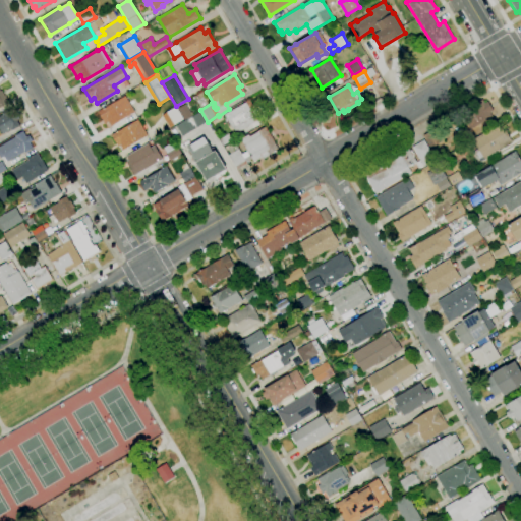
[(111,126),(108,121),(104,123),(97,112),(104,107),(105,108),(125,96),(134,112),(111,126)]
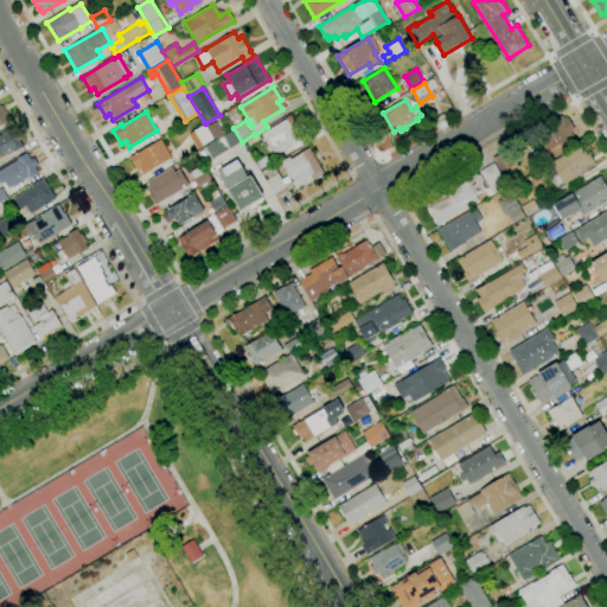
[(275,157),(261,134),(287,119),(286,117),(292,115),(298,127),(293,129),(300,140),(285,149),(285,151),(275,157)]
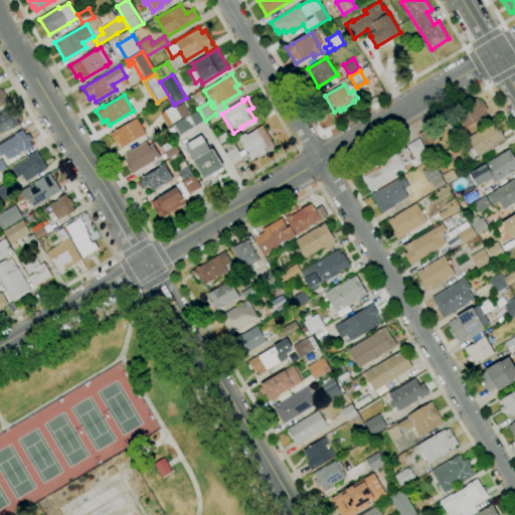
[(464,128),(454,112),(476,99),(478,103),(482,101),(487,110),(484,111),(486,115),(464,128)]
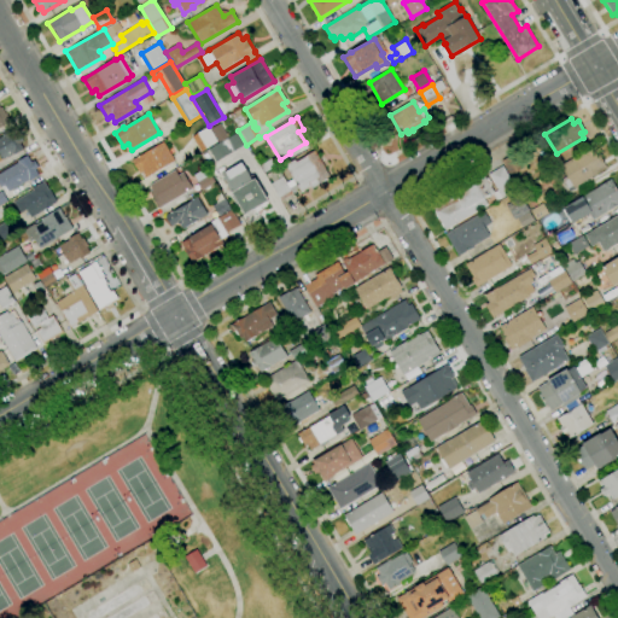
[(219,143),(210,128),(220,123),(228,136),(219,143)]
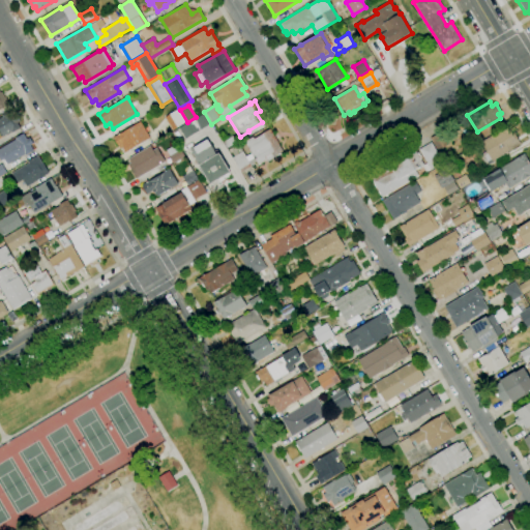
[(172,129),(165,118),(179,109),(186,121),(172,129)]
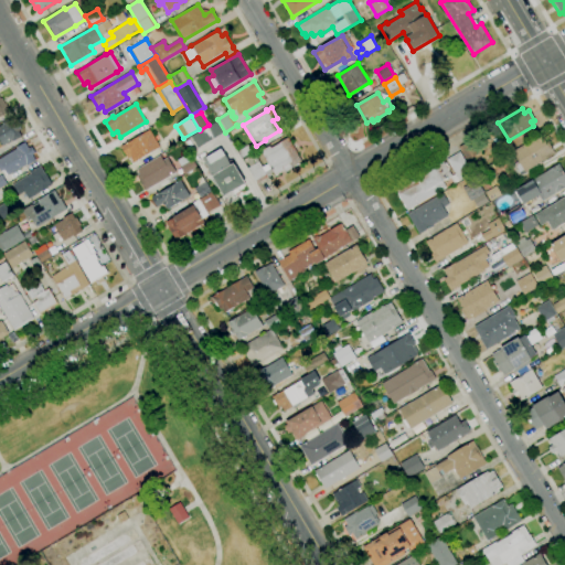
[(2,146),(0,141),(0,125),(2,124),(1,123),(10,117),(13,124),(17,121),(21,129),(19,131),(22,136),(13,141),(12,140),(2,146)]
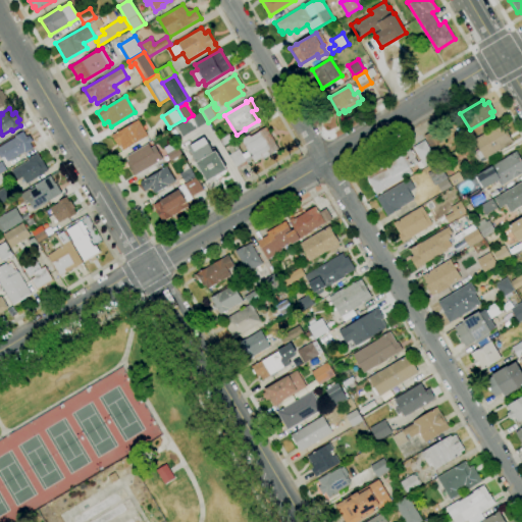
[(183,137),(176,125),(201,111),(208,123),(183,137)]
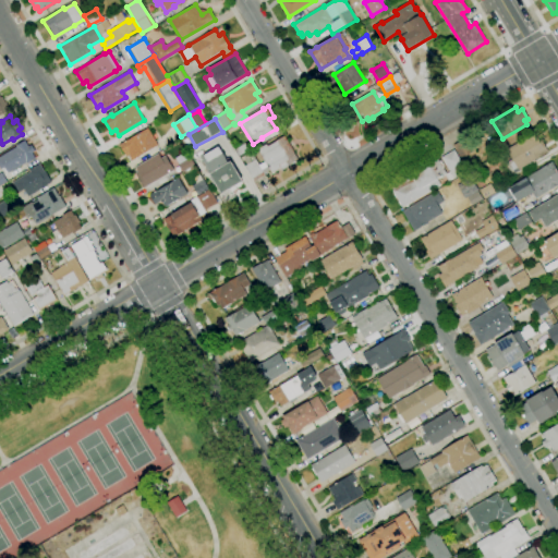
[(133,160),(130,155),(126,157),(119,145),(126,140),(126,141),(147,128),(158,145),(133,160)]
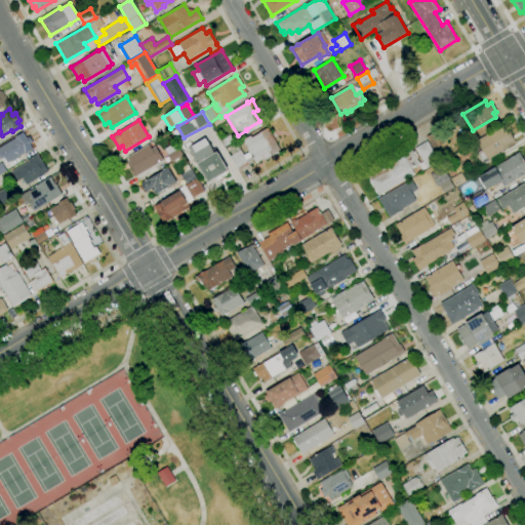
[(494,161),(491,157),(487,160),(486,158),(482,161),(478,153),(481,150),(476,140),(502,125),(507,133),(509,132),(516,143),(498,153),(501,157),(494,161)]
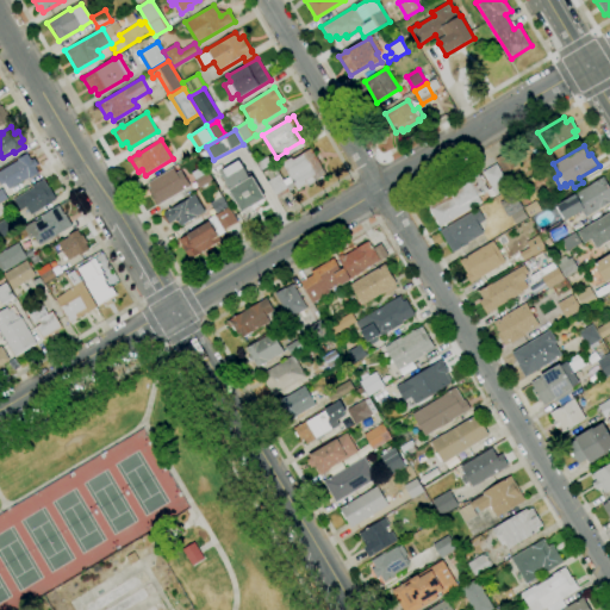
[(278,198),(267,181),(269,180),(267,178),(266,179),(262,173),(274,166),(284,180),(290,176),(281,163),(291,157),(293,160),(310,149),(325,174),(316,180),(316,181),(307,187),(306,184),(297,190),(296,187),(278,198)]
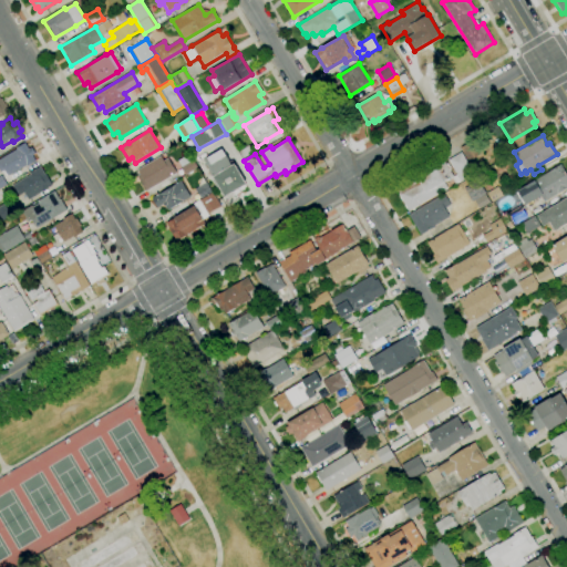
[(468,161),(460,147),(471,141),(478,154),(468,161)]
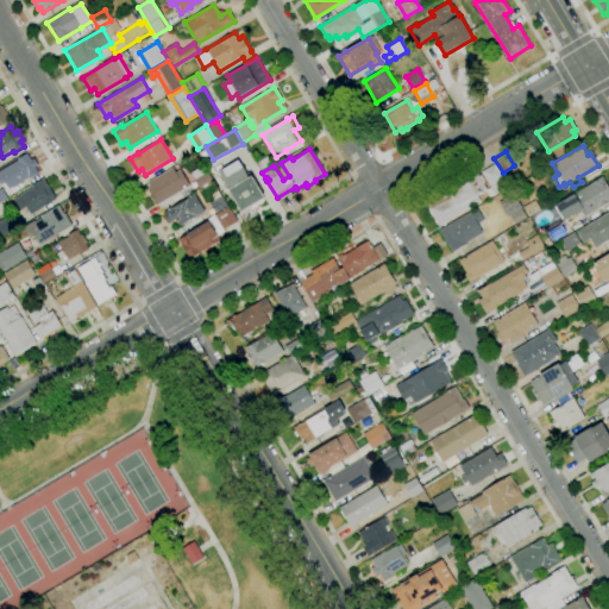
[(8,189),(5,182),(1,184),(0,182),(0,170),(18,161),(17,159),(26,152),(31,159),(35,157),(38,164),(35,167),(39,174),(29,180),(27,177),(8,189)]
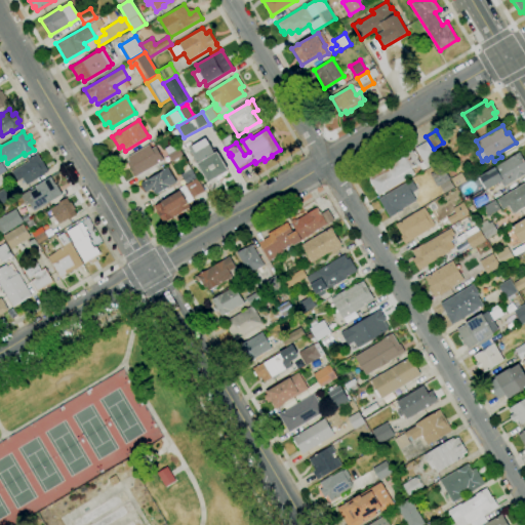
[(224,147),(220,140),(232,133),(235,139),(224,147)]
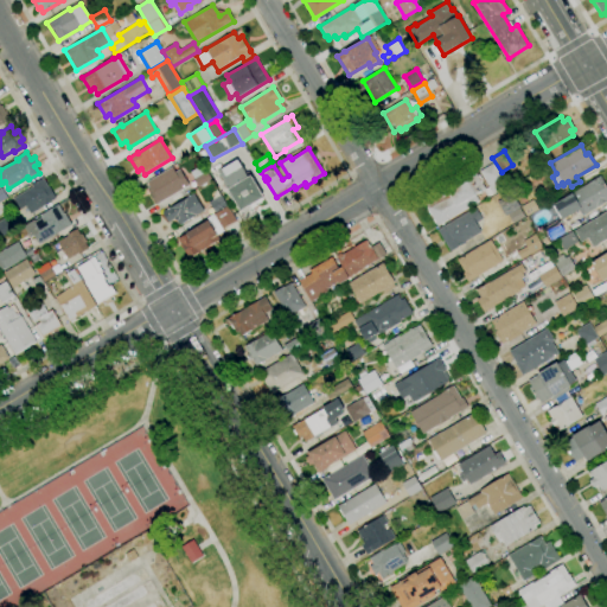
[(241,212),(229,191),(228,192),(223,183),(224,183),(217,171),(221,168),(222,170),(238,159),(249,177),(251,174),(264,197),(241,212)]
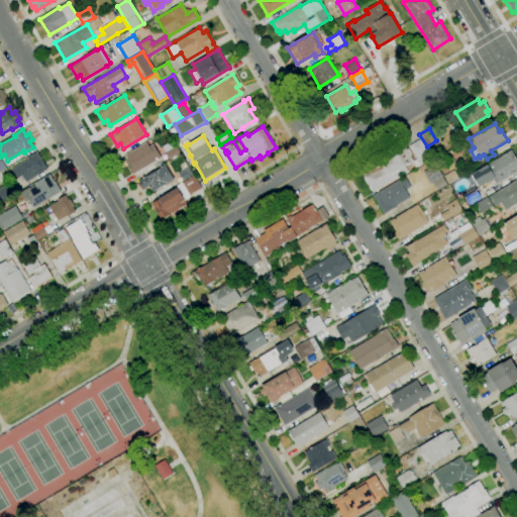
[(373,193),(363,177),(364,176),(362,174),(380,163),(405,147),(406,149),(408,149),(411,153),(409,154),(413,162),(416,160),(408,145),(420,138),(432,159),(420,166),(415,168),(411,161),(404,166),(407,172),(373,193)]
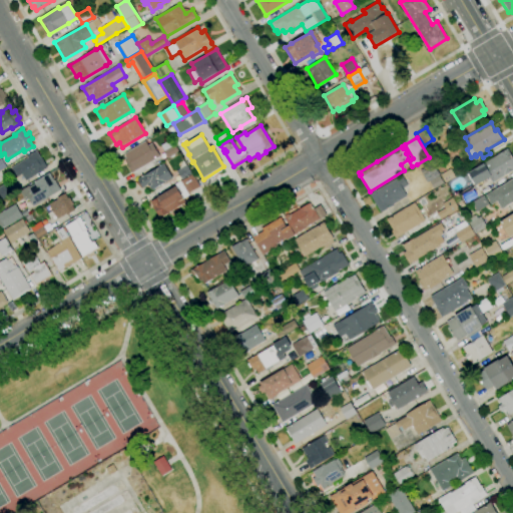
[(132,173),(123,159),(126,157),(124,153),(145,140),(148,145),(151,143),(159,156),(132,173)]
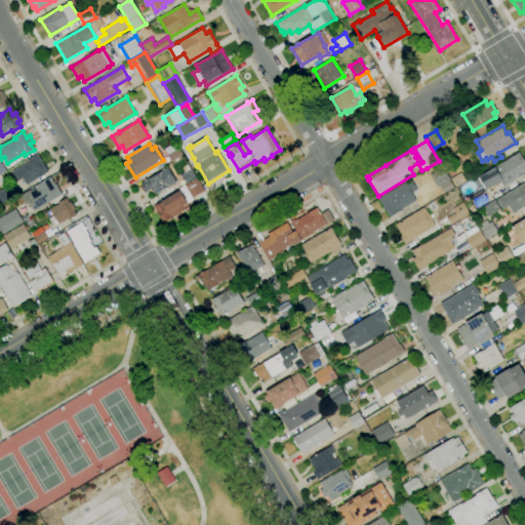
[(171,162),(166,154),(167,154),(165,149),(173,144),(176,149),(178,148),(183,155),(171,162)]
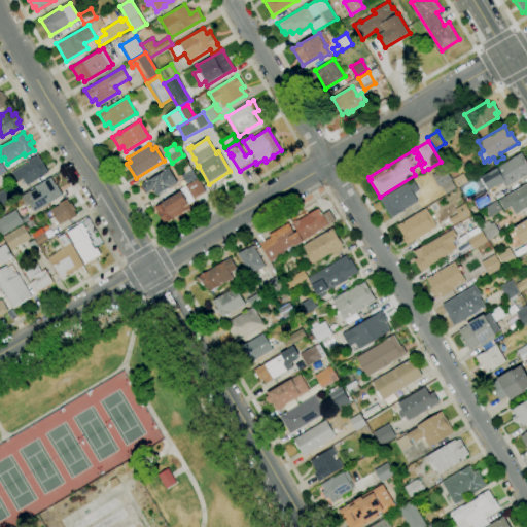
[(27,185),(23,179),(18,182),(11,172),(28,163),(27,161),(38,153),(49,172),(27,185)]
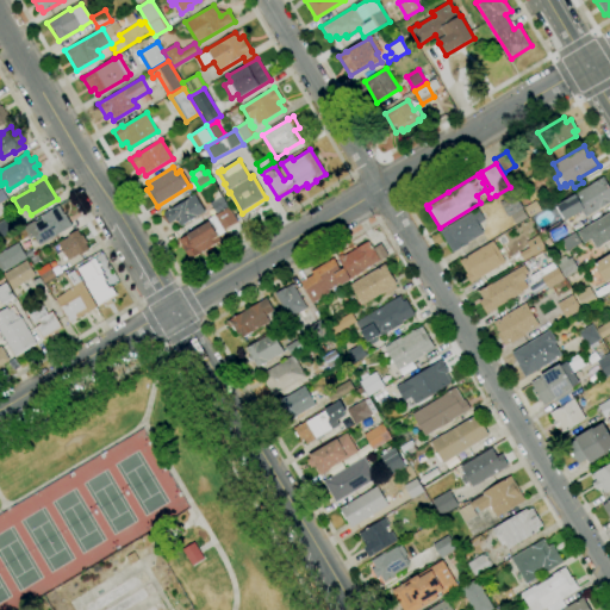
[(565,221),(555,205),(574,194),(602,178),(608,187),(609,186),(609,201),(585,217),(582,211),(565,221)]
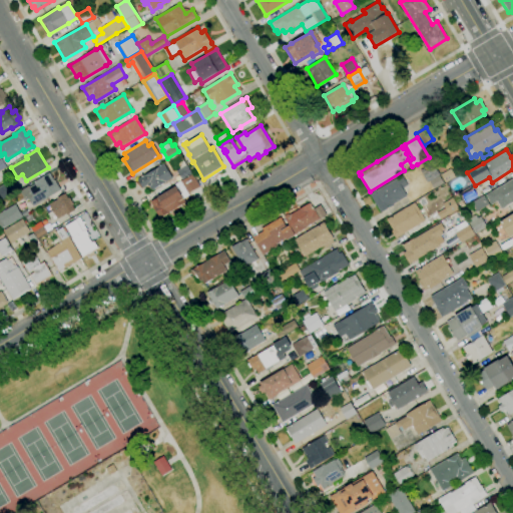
[(180,180),(180,179),(175,171),(176,171),(173,165),(178,162),(182,159),(186,165),(187,164),(192,173),(180,180)]
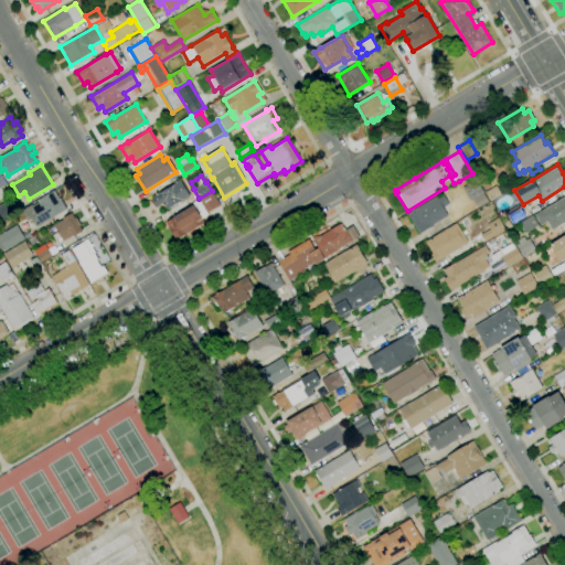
[(167,210),(163,203),(157,208),(150,198),(180,180),(190,196),(167,210)]
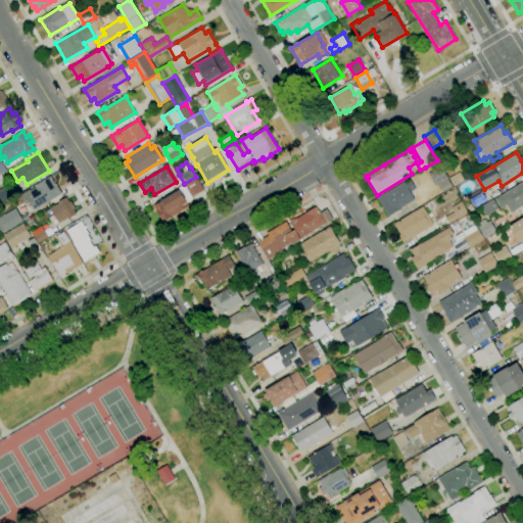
[(442,193),(437,185),(435,186),(428,174),(440,167),(447,179),(453,187),(442,193)]
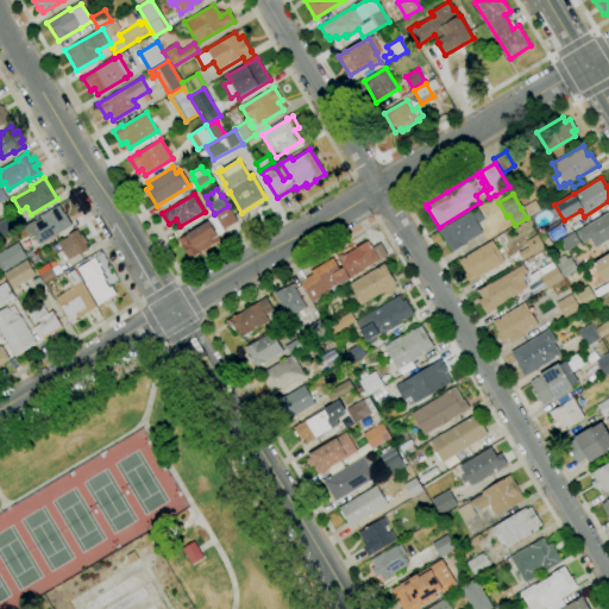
[(528,218),(522,208),(534,200),(540,209),(528,218)]
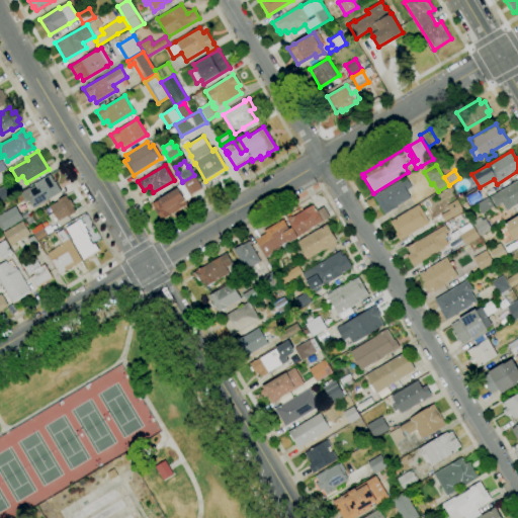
[(33,208),(29,201),(26,203),(25,202),(19,206),(13,196),(29,187),(29,188),(35,185),(34,183),(50,174),(55,182),(56,182),(62,192),(33,208)]
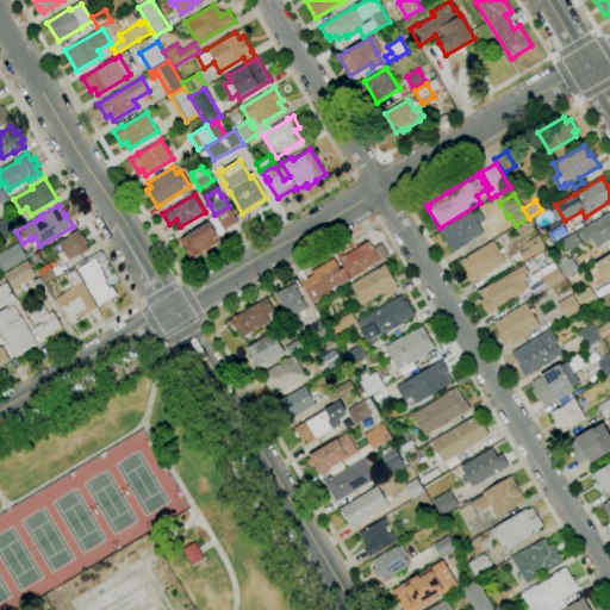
[(191,259),(179,240),(209,222),(207,219),(215,215),(216,216),(229,207),(237,222),(224,230),(225,232),(218,237),(221,241),(191,259)]
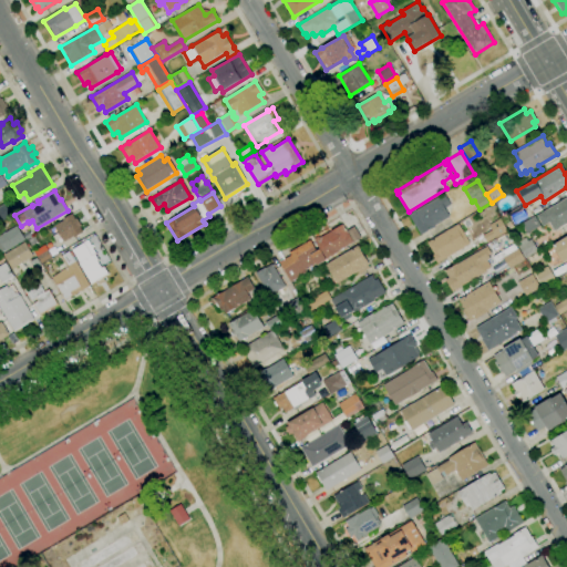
[(421,235),(409,215),(439,197),(439,198),(444,195),(450,205),(444,208),(449,216),(433,226),(434,227),(421,235)]
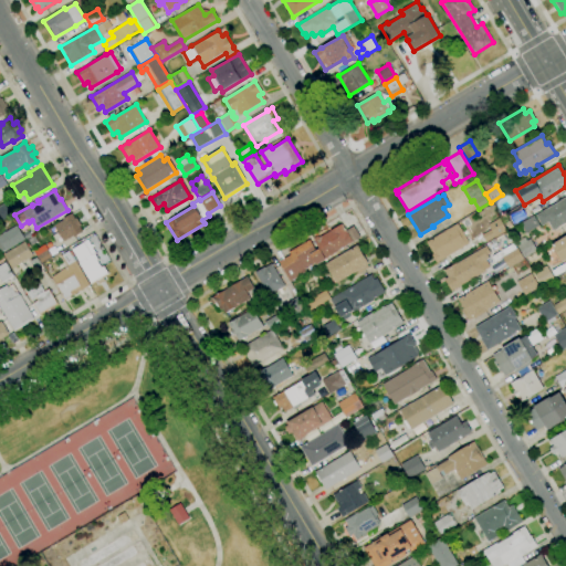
[(565,222),(553,231),(548,222),(542,226),(535,216),(565,196),(565,222)]
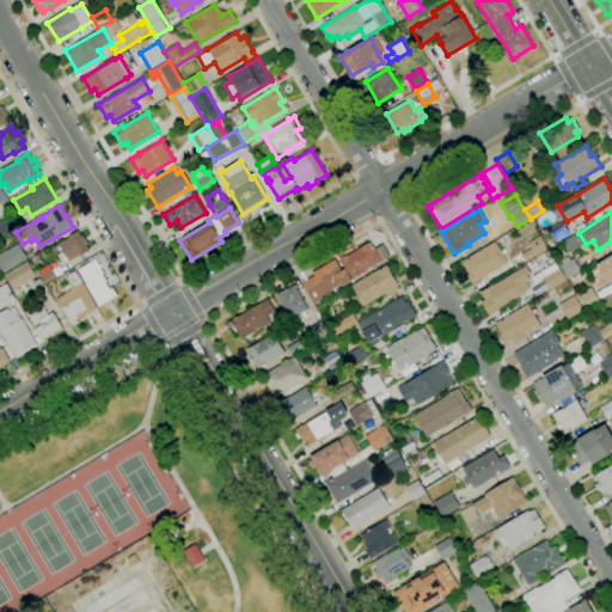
[(0,239),(0,218),(1,218),(11,233),(0,239)]
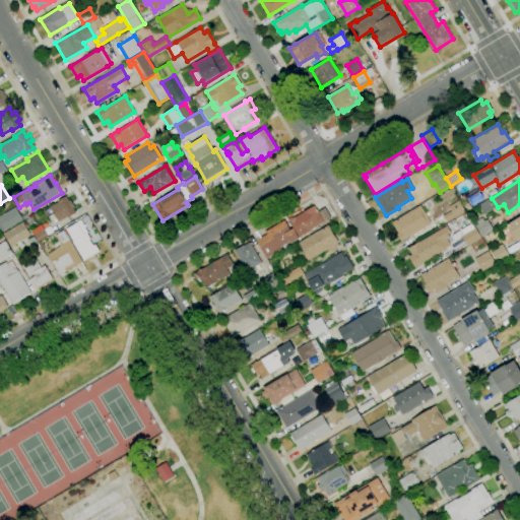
[(472,205),(466,195),(477,189),(483,199),(472,205)]
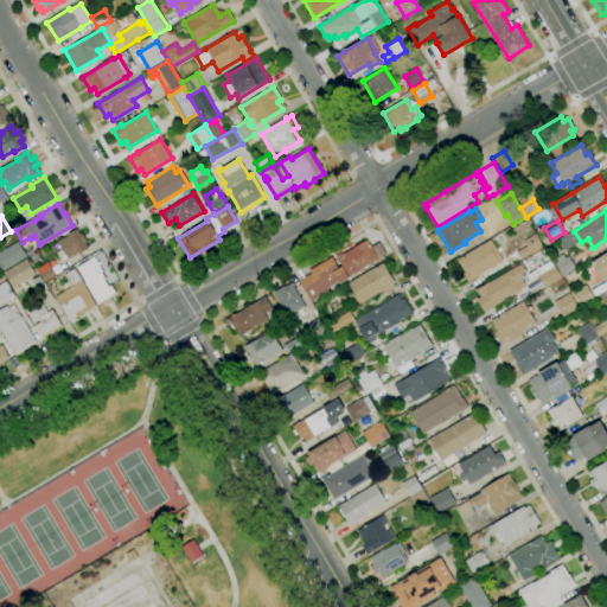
[(63,261),(62,257),(59,259),(56,253),(62,249),(58,242),(68,236),(68,235),(77,229),(81,235),(83,234),(88,242),(84,244),(88,249),(80,255),(78,254),(68,260),(66,259),(63,261)]
